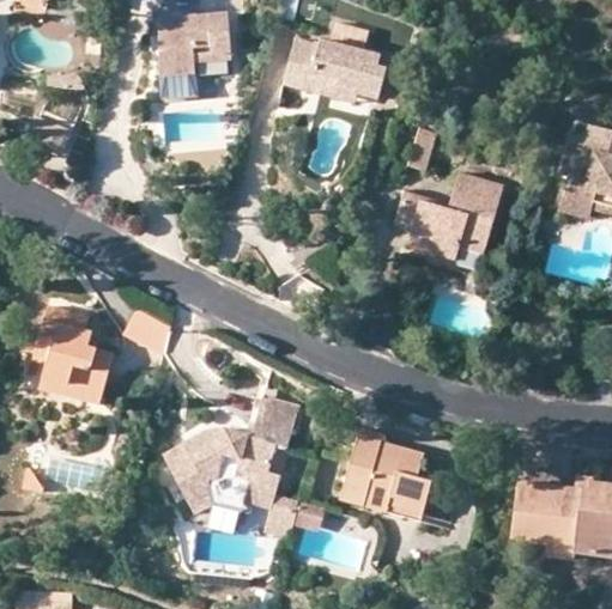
[(219,64),(238,62),(236,16),(164,19),(167,79),(201,77),(200,65),(219,64)]
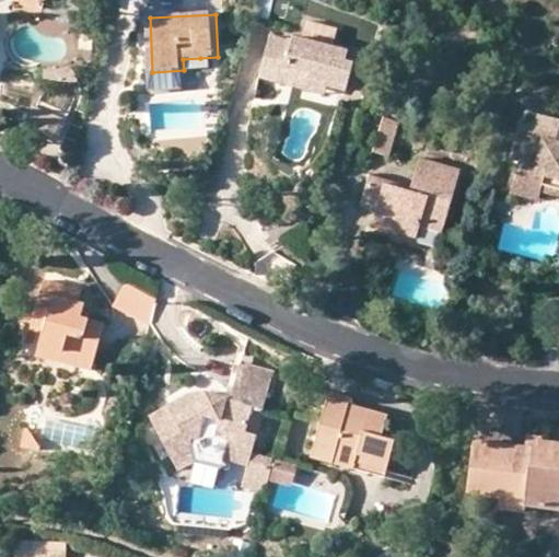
[(309,81),(328,85),(345,91),(353,60),(346,59),(349,49),(293,33),(291,39),(271,34),(261,70),(284,77),(288,67),(311,73),(309,81)]
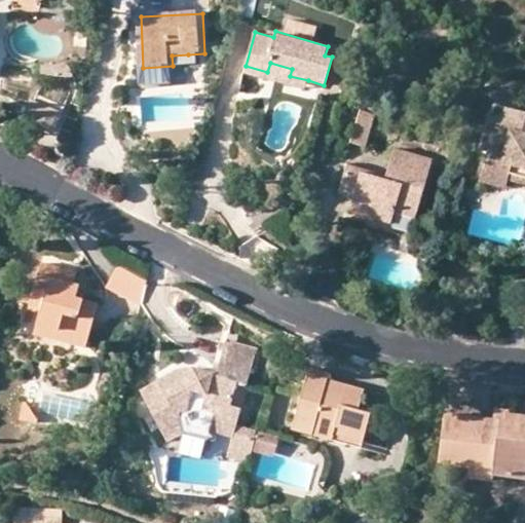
[(189,65),(205,64),(204,53),(188,54),(189,65)]
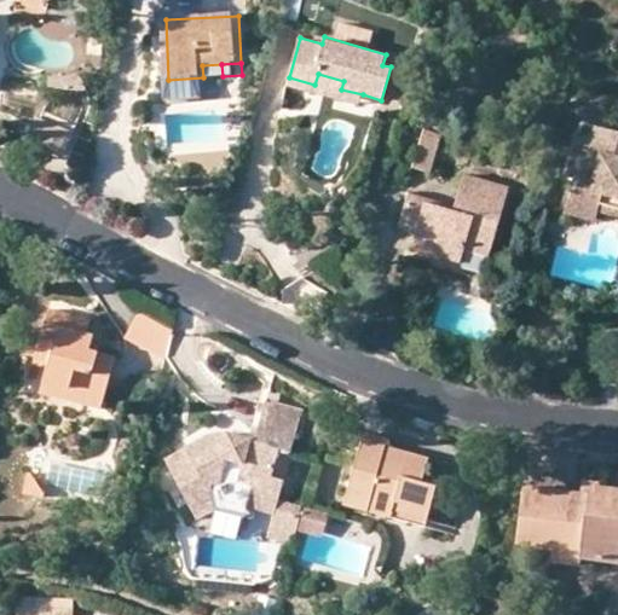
[(85,74),(53,80),(53,88),(56,90),(62,92),(68,93),(75,93),(80,92),(86,91),(85,74)]
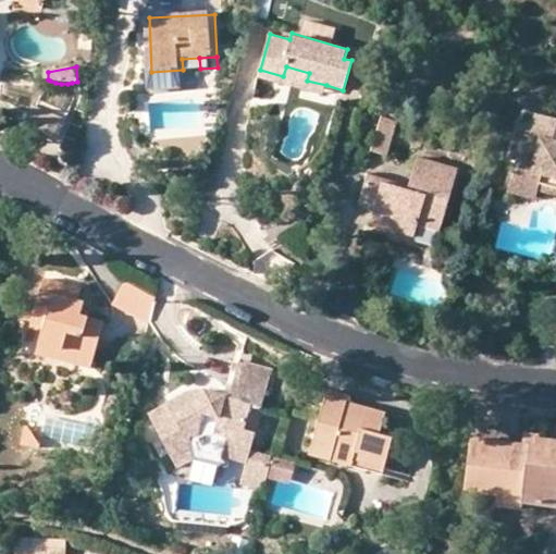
[(283,76),(260,70),(258,77),(323,96),(326,85),(307,81),(309,73),(286,66),(283,76)]
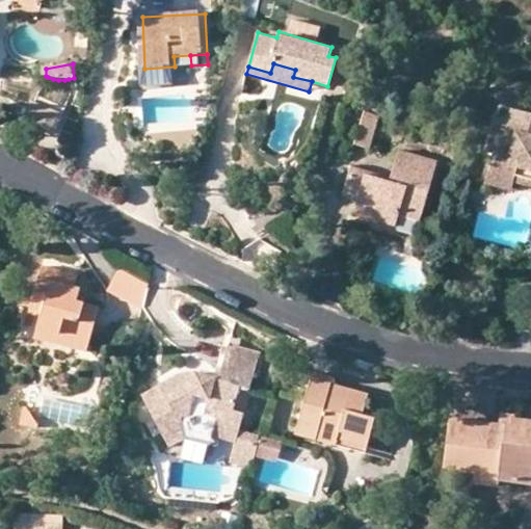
[(175,67),(144,69),(145,85),(176,83),(175,67)]
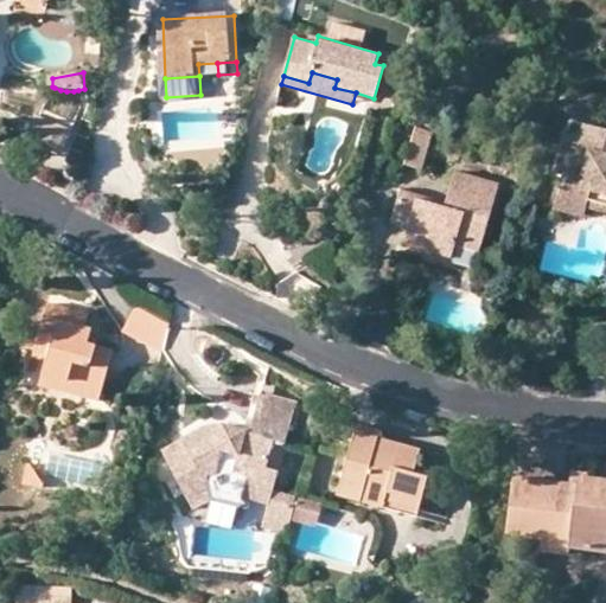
[(30,135),(63,149),(71,130),(38,116),(30,135)]
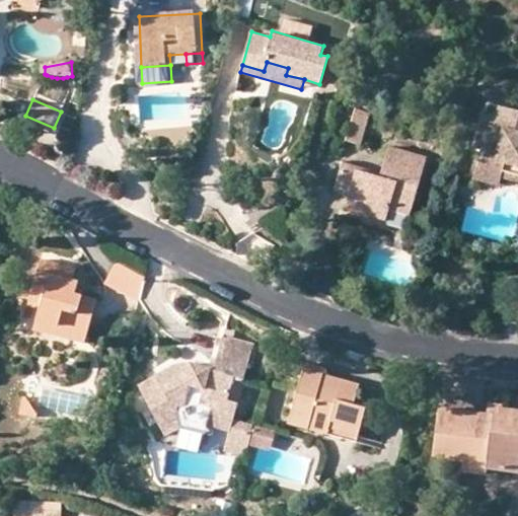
[(496,129),(501,106),(502,103),(486,100),(479,125),(496,129)]
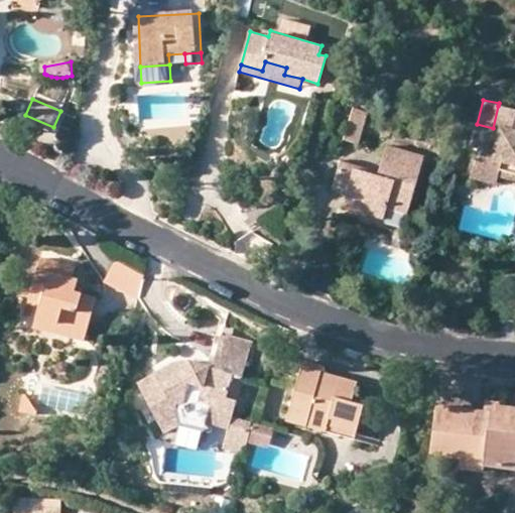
[(514,110),(498,106),(493,128),(477,124),(472,146),(479,148),(473,175),(496,181),(498,175),(500,162),(514,166),(514,110)]
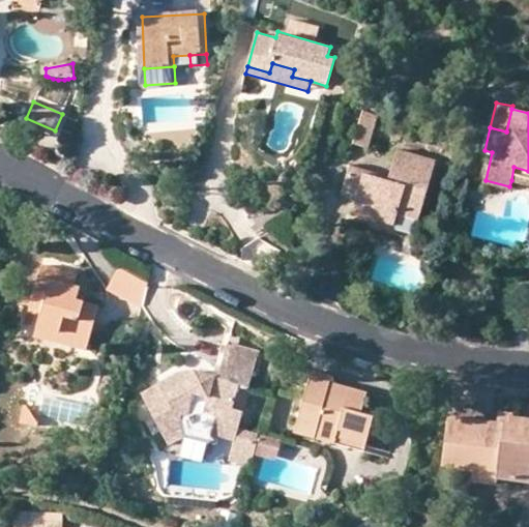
[(353,142),(368,147),(376,114),(361,110),(353,142)]
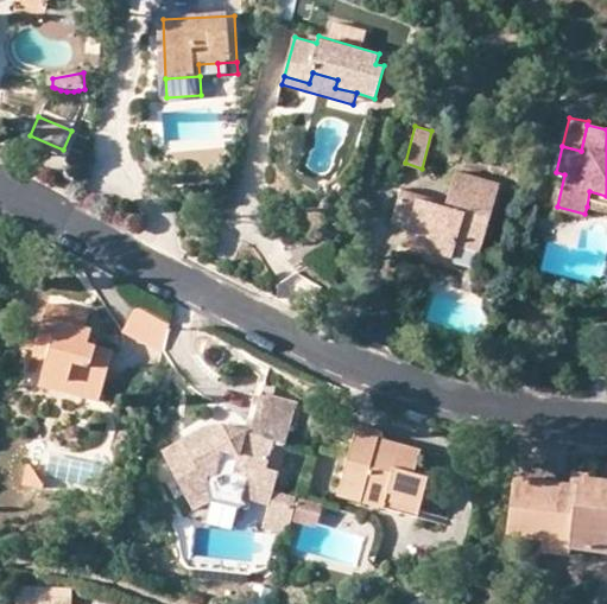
[(462,247),(484,253),(504,183),(462,171),(455,201),(453,208),(423,199),(425,194),(408,189),(399,226),(415,230),(411,247),(459,259),(462,247)]
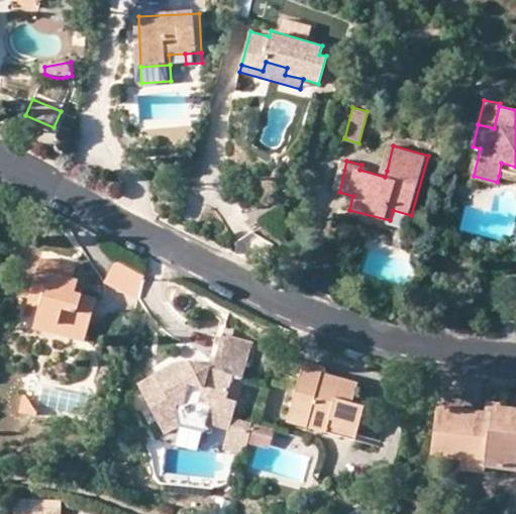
[(515,167),(501,163),(499,176),(515,180),(515,167)]
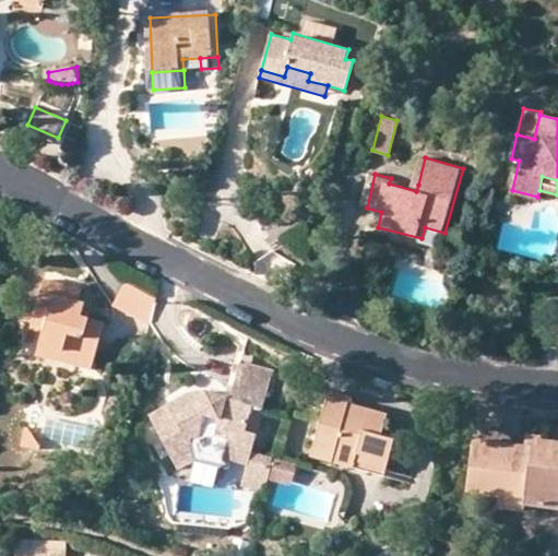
[(416,191),(418,185),(391,178),(389,184),(416,191)]
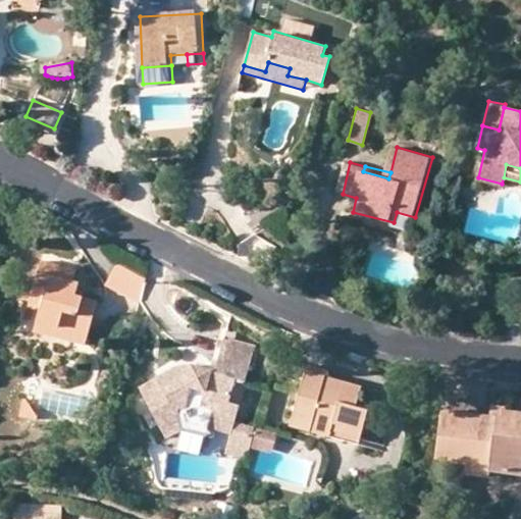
[(58,328),(56,335),(84,343),(95,300),(74,293),(77,280),(71,279),(60,276),(64,265),(40,259),(30,302),(41,306),(36,322),(58,328)]
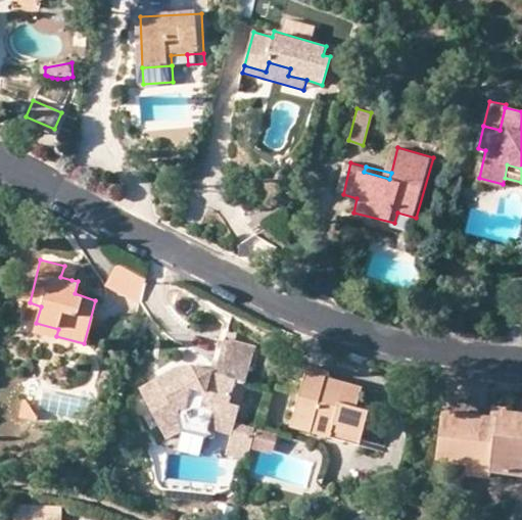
[(136,306),(143,277),(114,261),(101,285),(136,306)]
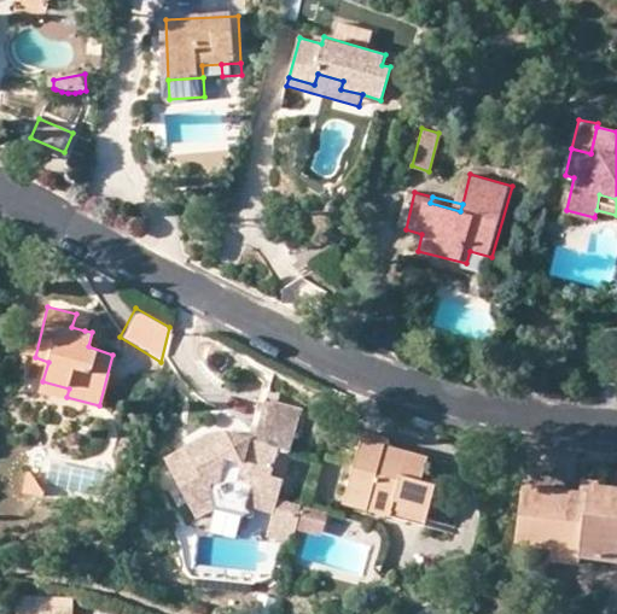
[(71,327),(85,331),(88,317),(76,314),(71,327)]
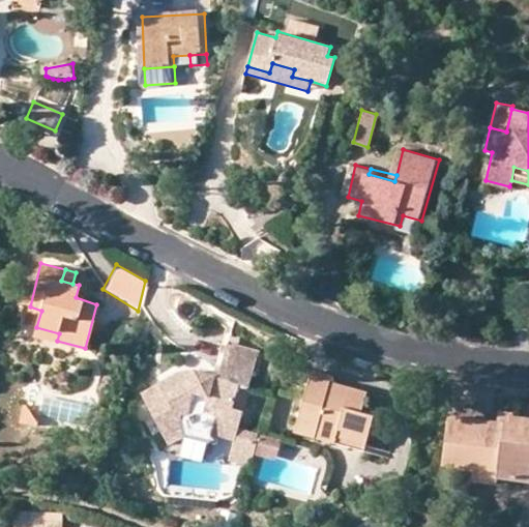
[(59,333),(36,327),(34,335),(57,341),(59,333)]
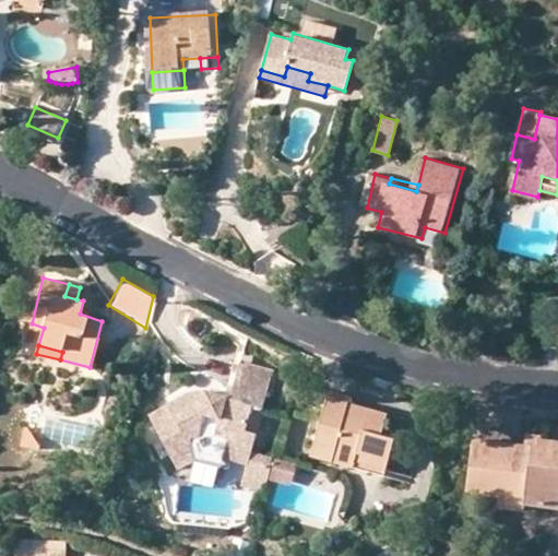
[(262,494),(266,476),(292,483),(297,462),(272,456),(269,469),(247,463),(256,434),(244,430),(251,404),(263,407),(273,374),(242,365),(232,399),(204,390),(202,401),(188,403),(183,394),(149,414),(177,468),(196,459),(190,437),(213,433),(228,437),(223,457),(225,458),(218,483),(262,494)]
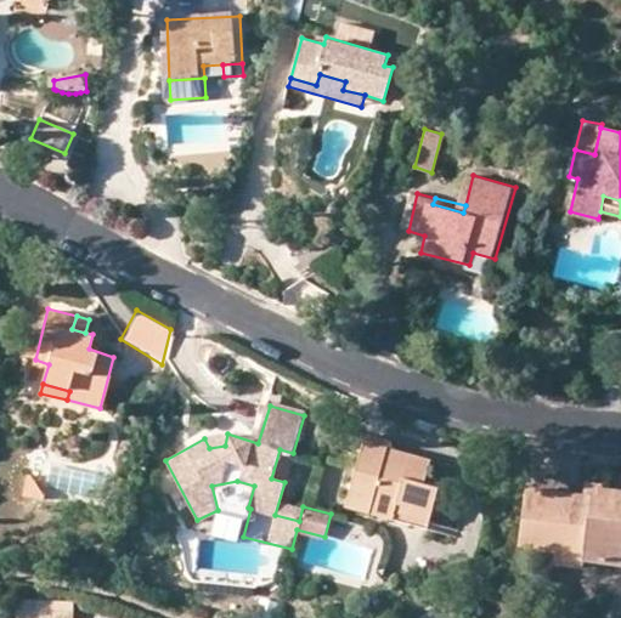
[(225,446),(227,434),(204,438),(209,448),(225,446)]
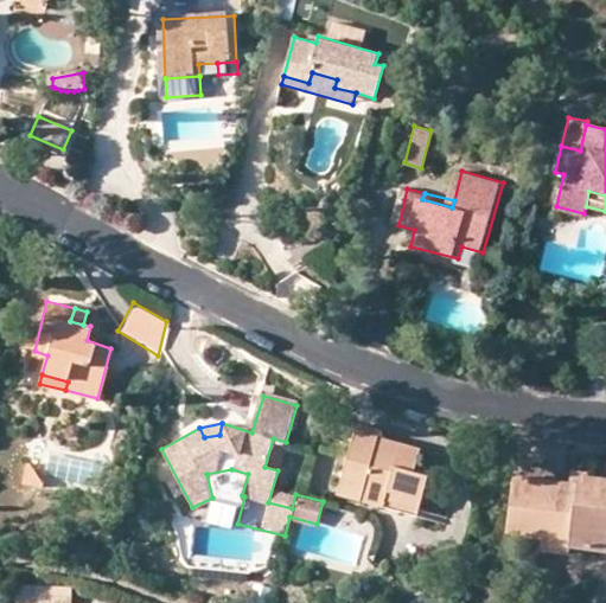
[(386,491),(420,500),(427,475),(414,473),(420,448),(399,443),(396,450),(375,444),(376,437),(378,429),(357,423),(337,494),(359,500),(361,493),(383,499),(386,491)]
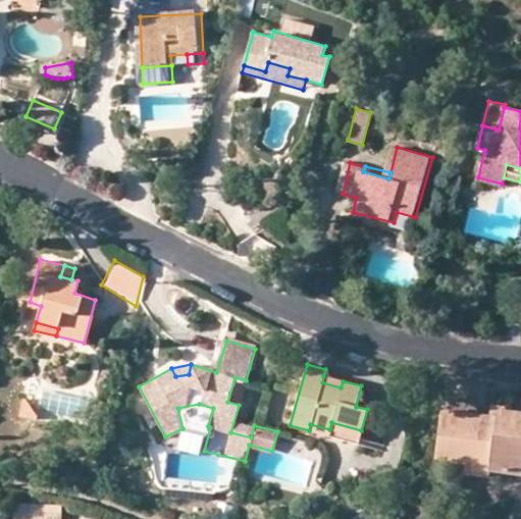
[(341,387),(343,381),(323,376),(322,382),(341,387)]
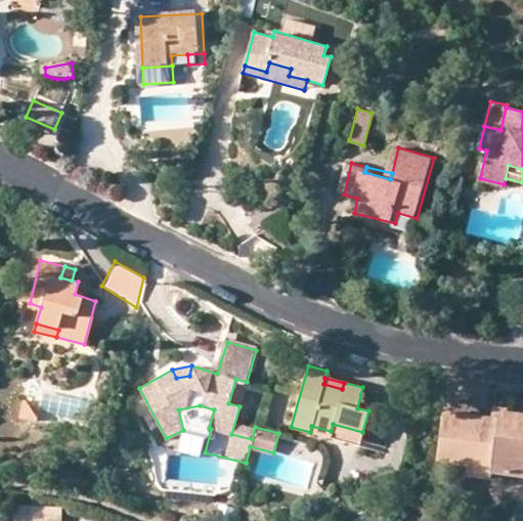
[(40,422),(27,405),(25,404),(22,423),(40,425),(40,422)]
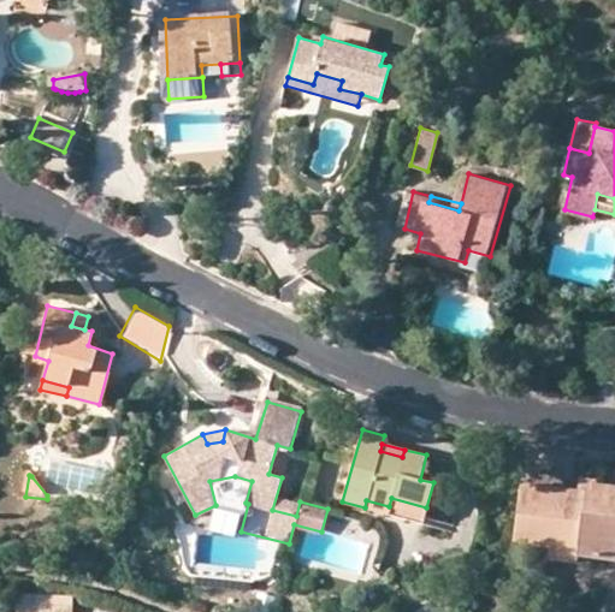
[(591,482),(596,483),(579,476),(579,489),(590,491),(591,482)]
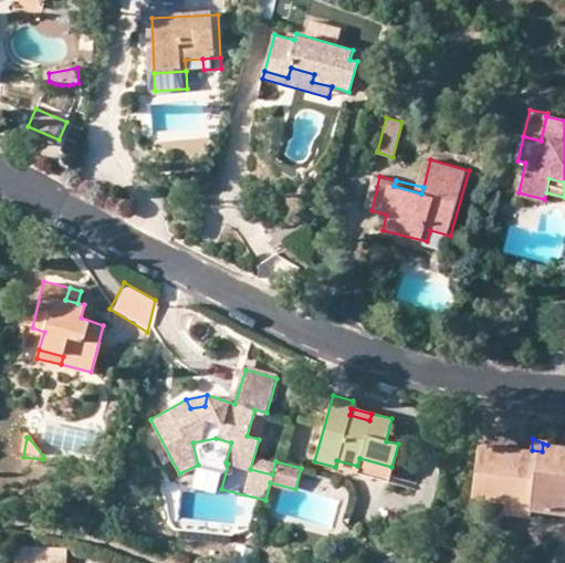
[(530,510),(564,513),(564,446),(547,445),(543,444),(542,451),(532,450),(478,444),(472,497),(504,500),(530,503),(530,510)]
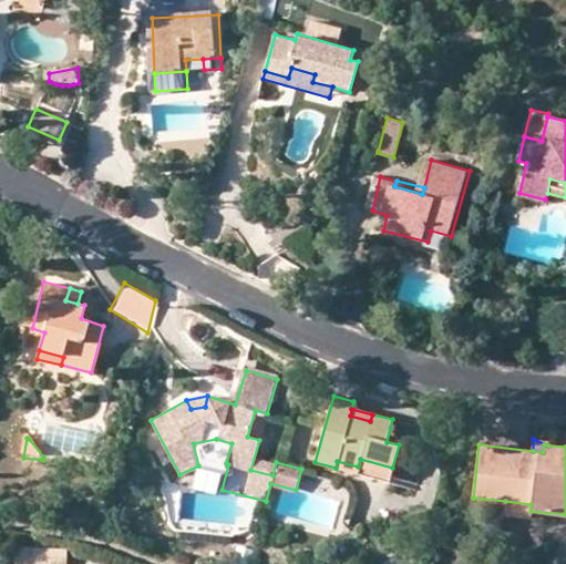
[(336,468),(388,482),(392,468),(360,459),(358,467),(337,461),(336,468)]
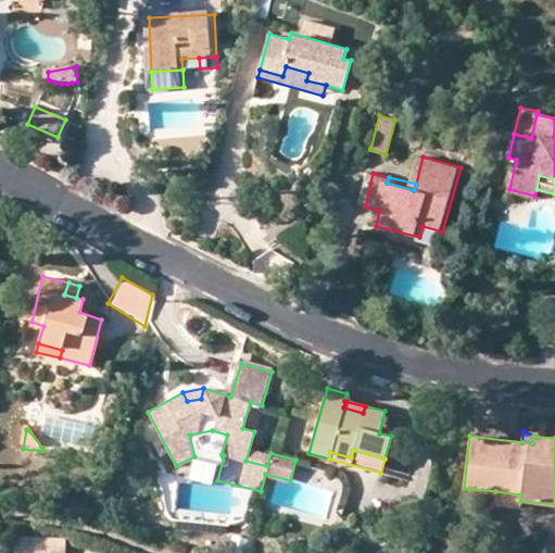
[(520,494),(495,491),(494,505),(519,508),(520,501),(520,494)]
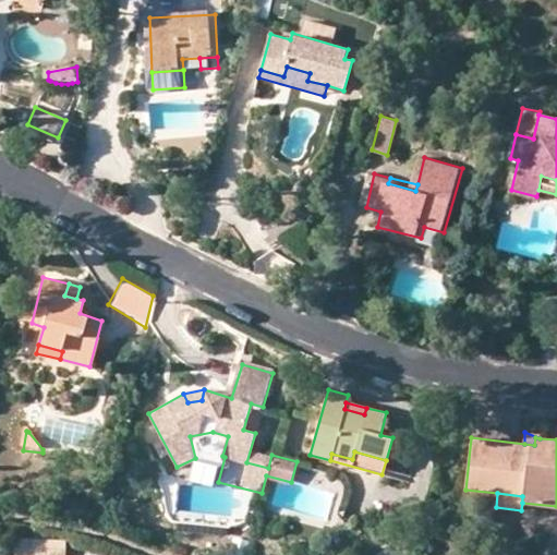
[(225,517),(170,508),(168,518),(222,528),(225,517)]
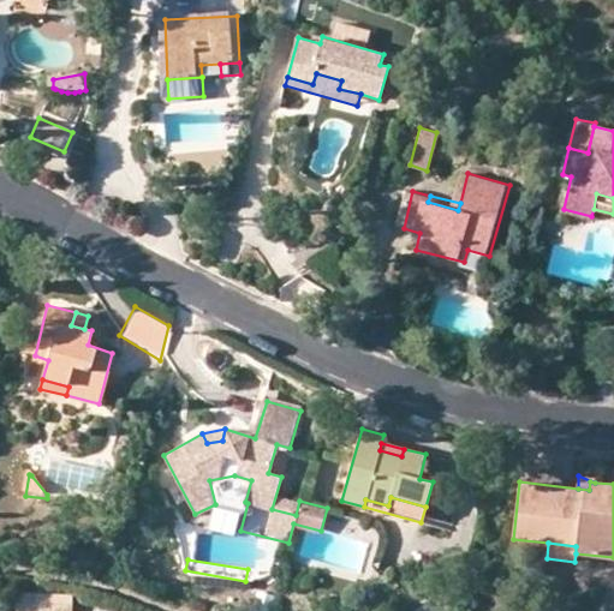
[(17,592),(18,609),(70,607),(70,589),(17,592)]
